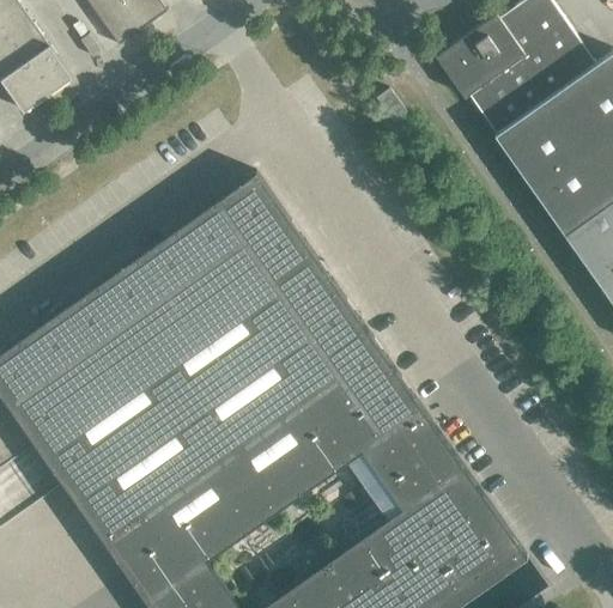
[(0,0),(0,81),(10,96),(10,95),(24,115),(72,81),(58,61),(59,61),(43,40),(43,38),(42,37),(36,29),(36,28),(35,26),(34,26),(19,6),(20,6),(19,4),(18,4),(14,0),(0,0)]
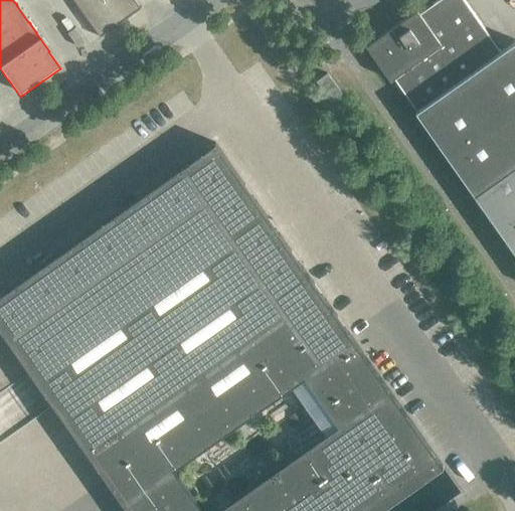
[(132,0),(70,0),(99,39),(98,40),(99,41),(141,11),(141,10),(140,11),(132,0)]
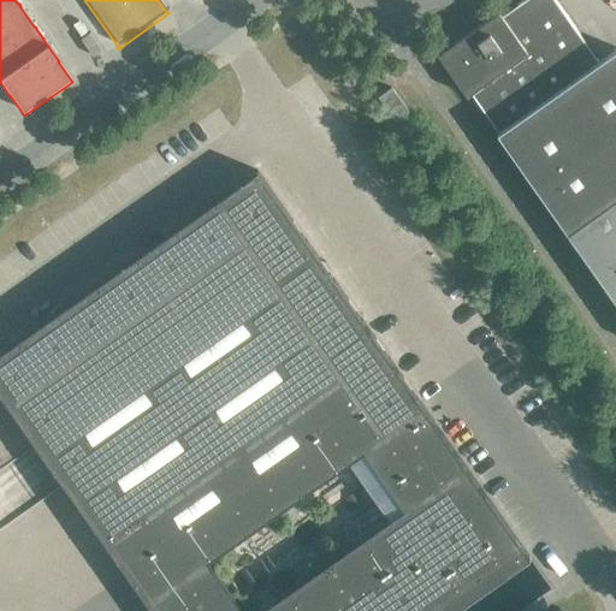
[(531,0),(502,21),(499,17),(438,59),(467,101),(472,98),(499,136),(497,137),(523,176),(615,306),(615,53),(599,66),(551,0),(531,0)]
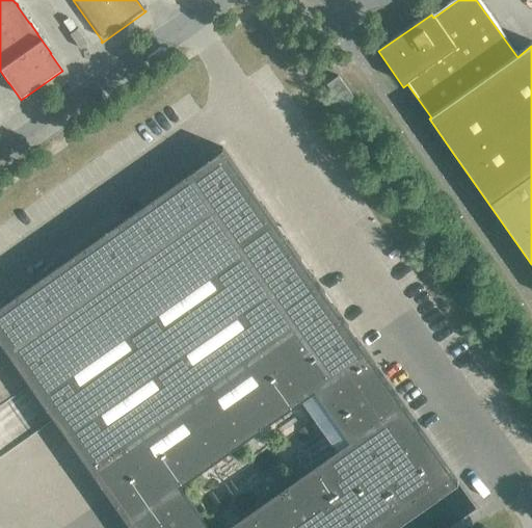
[(352,100),(338,80),(326,88),(341,108),(352,100)]
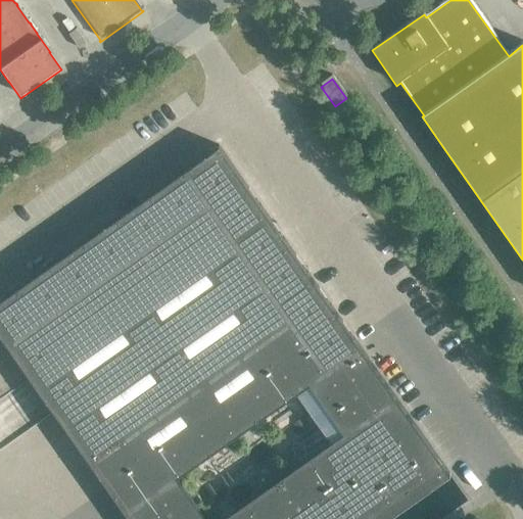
[(370,518),(442,469),(449,478),(450,478),(219,149),(0,302),(0,338),(54,416),(127,518),(370,518)]
